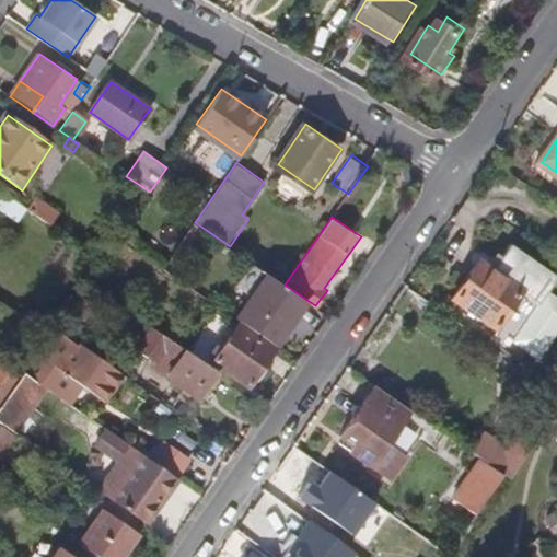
[(556,269),(517,240),(498,266),(484,256),(457,294),(505,326),(506,323),(530,290),(544,300),(556,281),(556,269)]
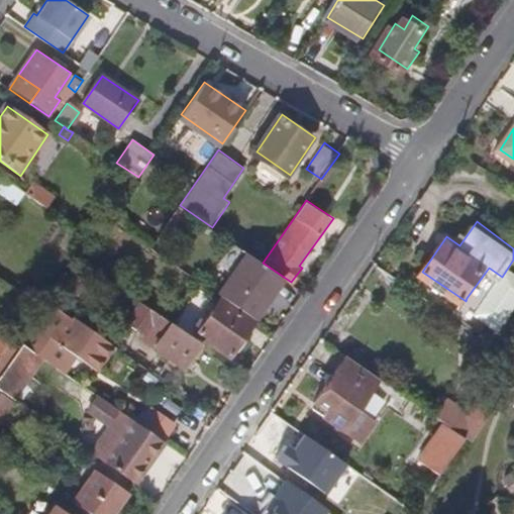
[(253,318),(282,276),(263,263),(247,251),(219,295),(253,318)]
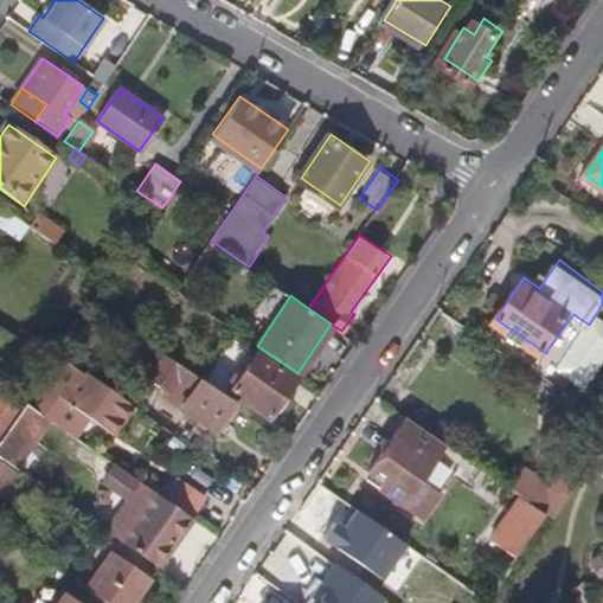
[(573,314),(547,350),(571,366),(596,331),(589,325),(573,314)]
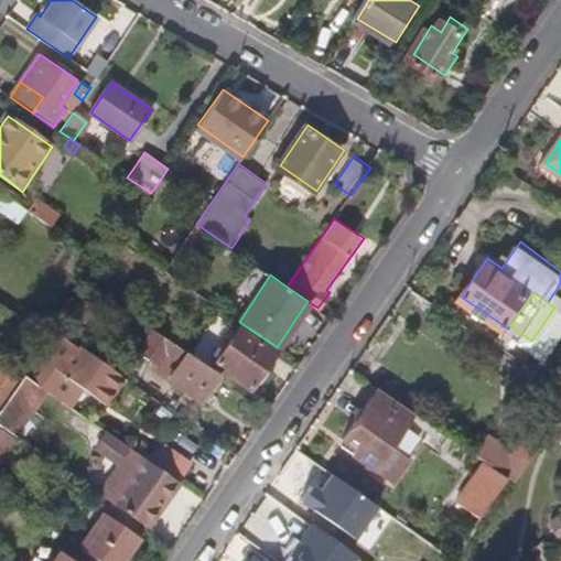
[(218,364),(250,386),(276,351),(243,328),(218,364)]
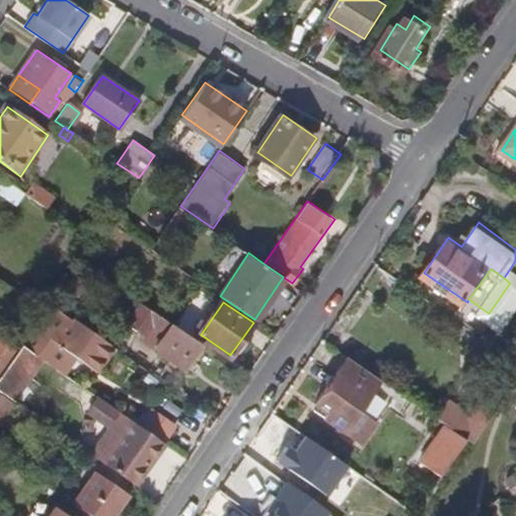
[(176,380),(202,345),(141,303),(127,323),(143,335),(148,325),(171,341),(155,365),(176,380)]
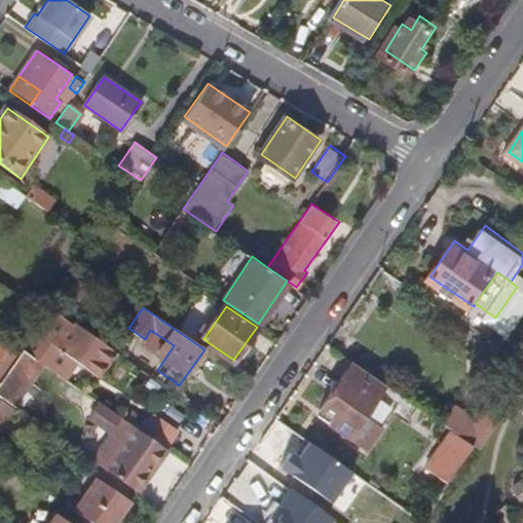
[(114,351),(53,308),(48,315),(24,350),(45,365),(66,379),(77,362),(97,375),(114,351)]
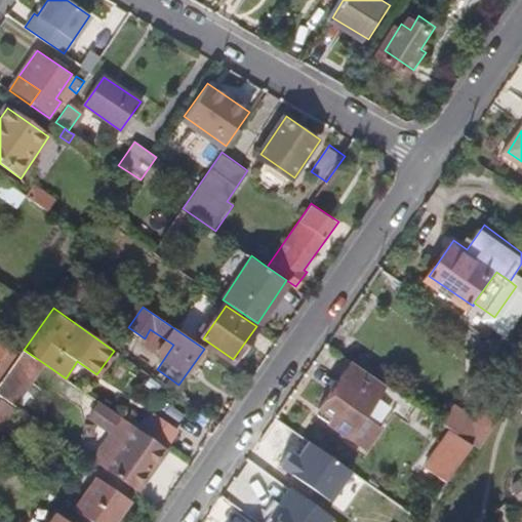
[(45,364),(24,350),(22,354),(17,359),(10,370),(0,385),(0,397),(15,408),(45,364)]
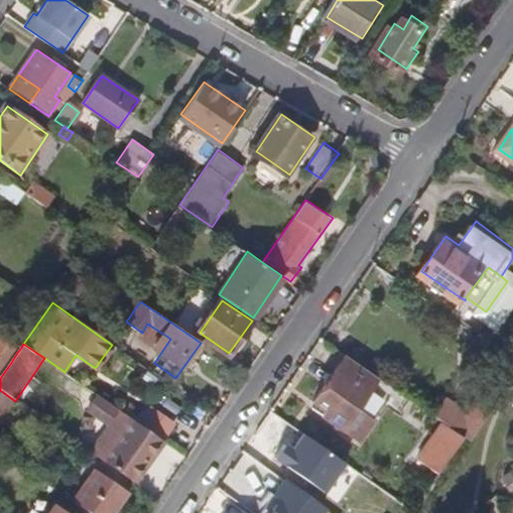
[(11,348),(17,353),(21,348),(14,344),(11,348)]
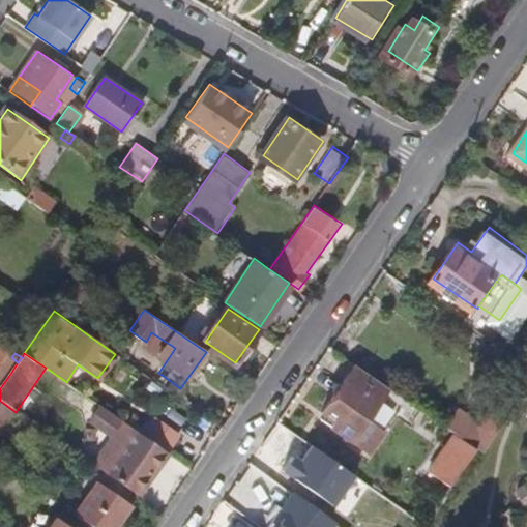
[(372,446),(405,400),(357,366),(322,416),(354,440),(357,437),(372,446)]
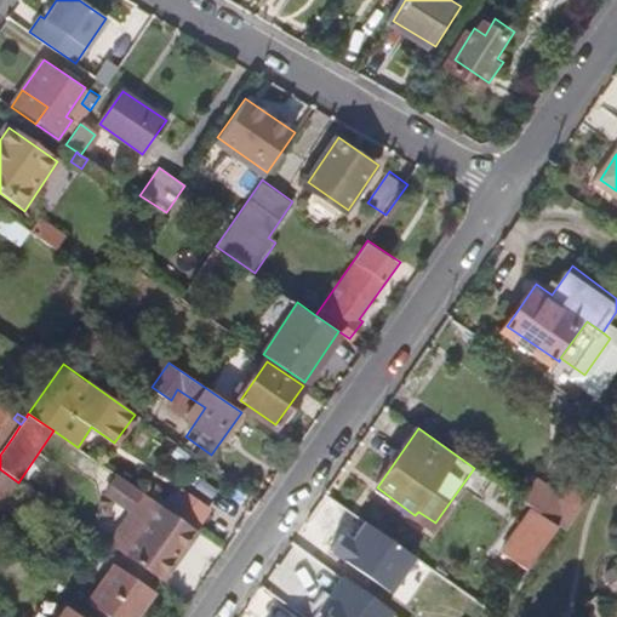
[(0,455),(12,438),(0,429),(0,455)]
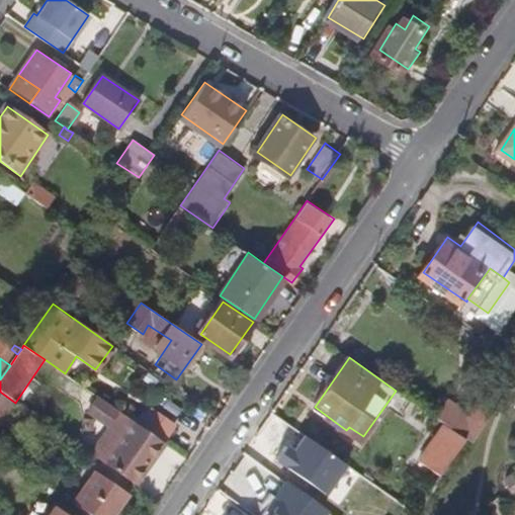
[(0,413),(8,402),(0,396),(0,413)]
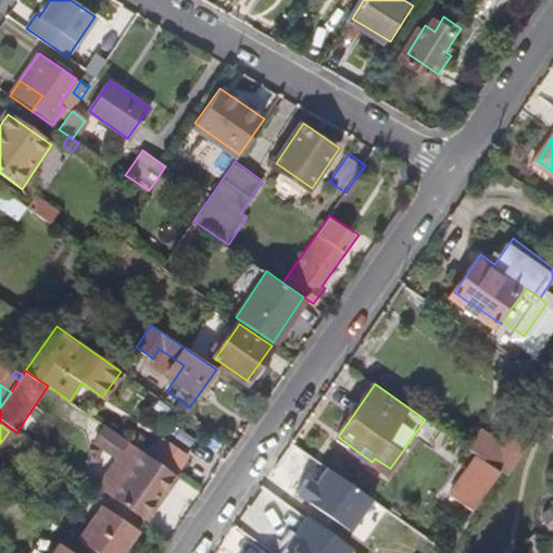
[(152,456),(176,473),(188,455),(164,439),(152,456)]
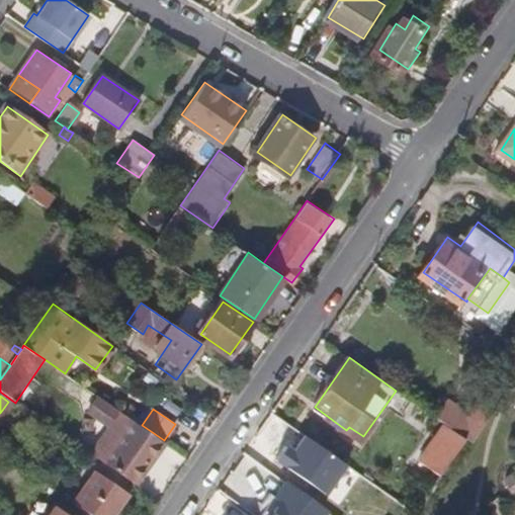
[(106,463),(135,421),(119,410),(90,452),(106,463)]
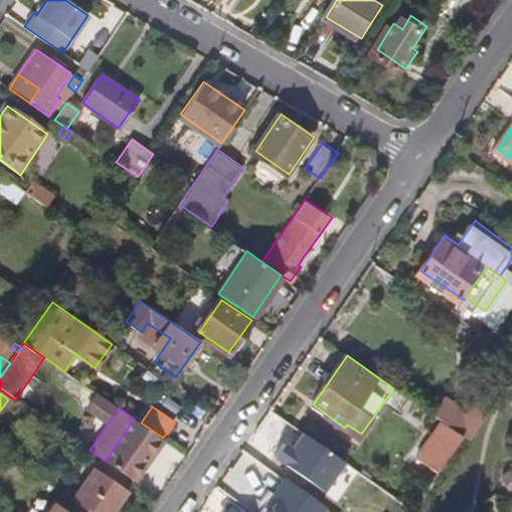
[(163,438),(141,422),(134,418),(106,461),(135,480),(163,438)]
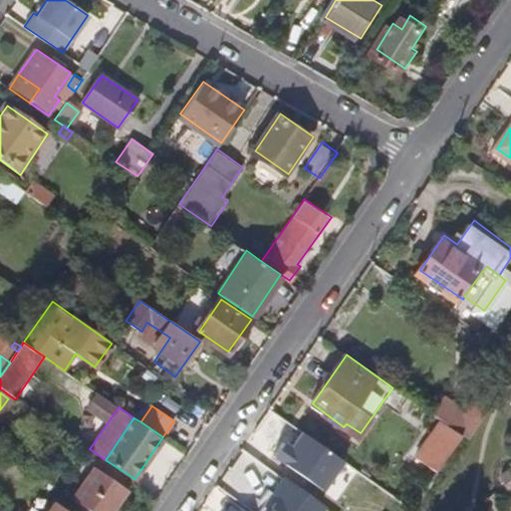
[(421,463),(442,478),(468,441),(446,425),(421,463)]
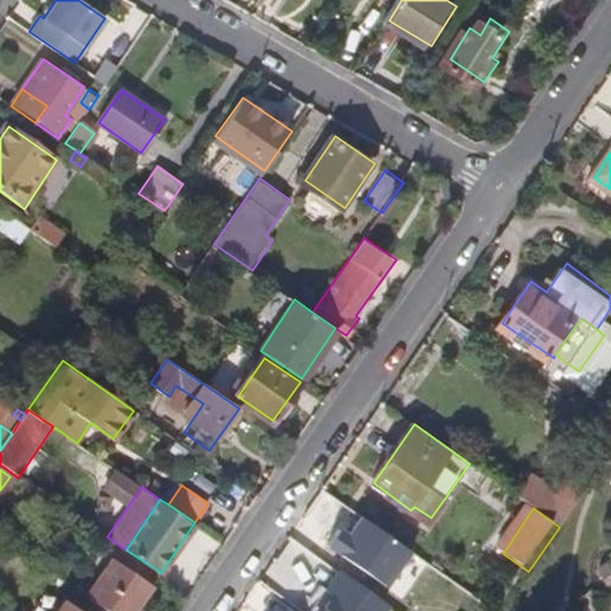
[(117,563),(93,598),(111,610),(137,610),(153,588),(117,563)]
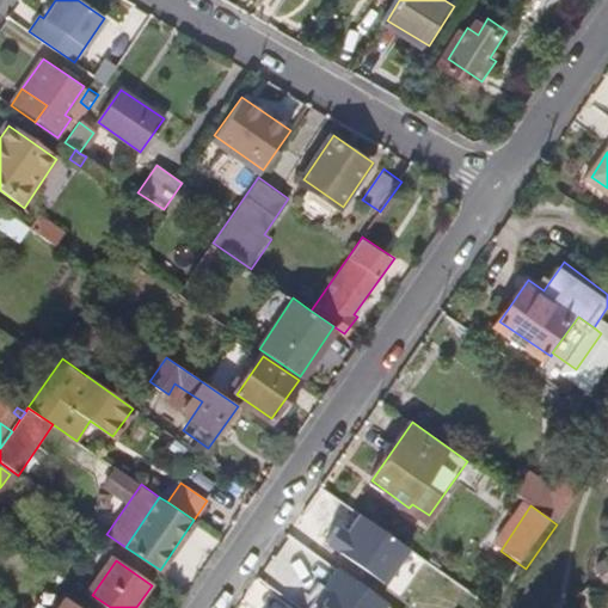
[(381,607),(385,602),(339,569),(311,607),(381,607)]
